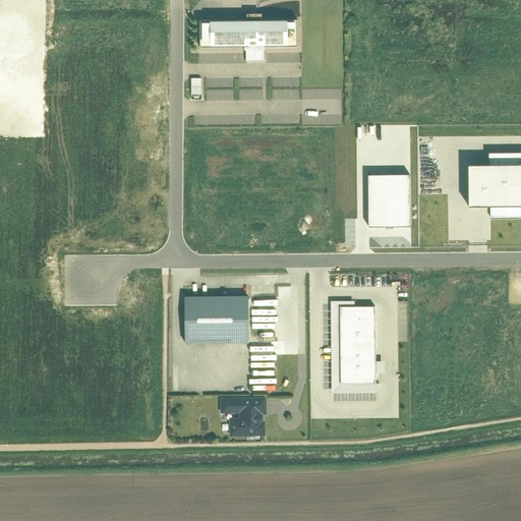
[(244,22),(199,22),(199,49),(293,49),(293,21),(262,21),(262,16),(244,16),(244,22)]
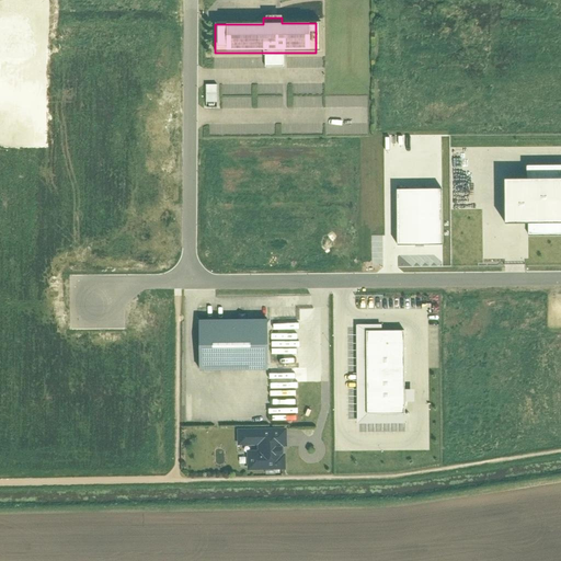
[(204,102),(218,102),(218,84),(204,84),(204,102)]
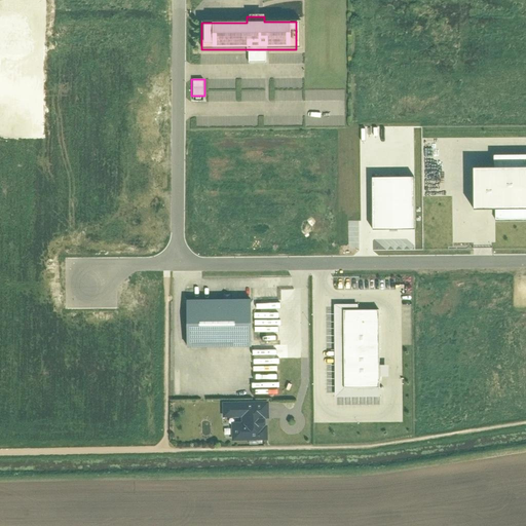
[(525,154),(488,155),(488,167),(462,167),(463,208),(492,208),(492,220),(525,219),(525,154)]
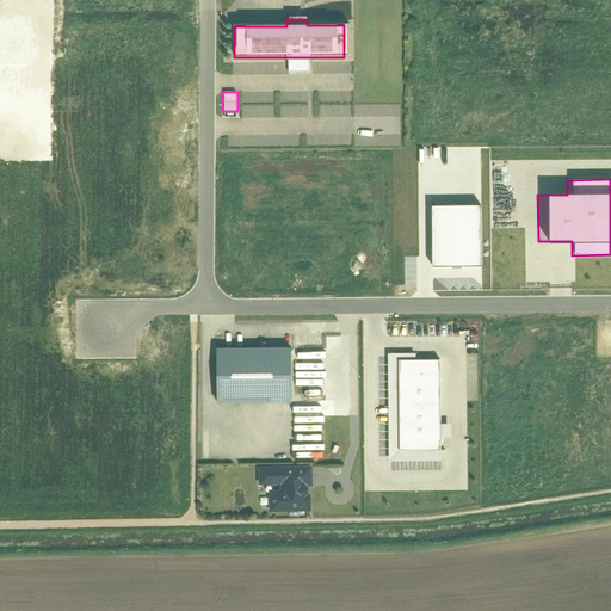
[(432,205),(433,266),(481,265),(481,205),(432,205)]
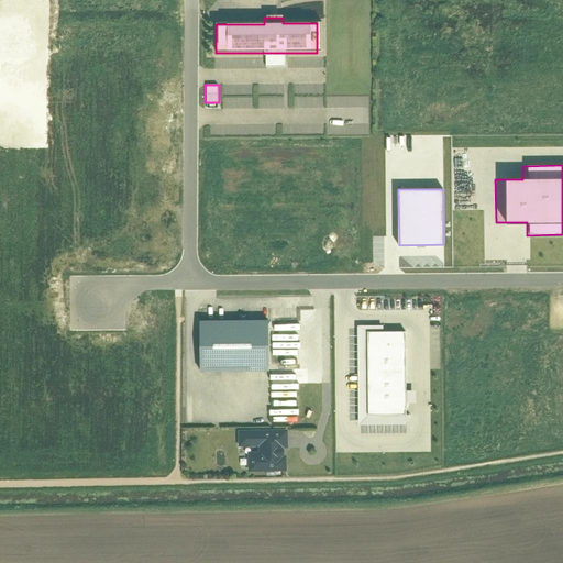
[(268,372),(267,321),(198,321),(199,348),(203,348),(203,373),(268,372)]
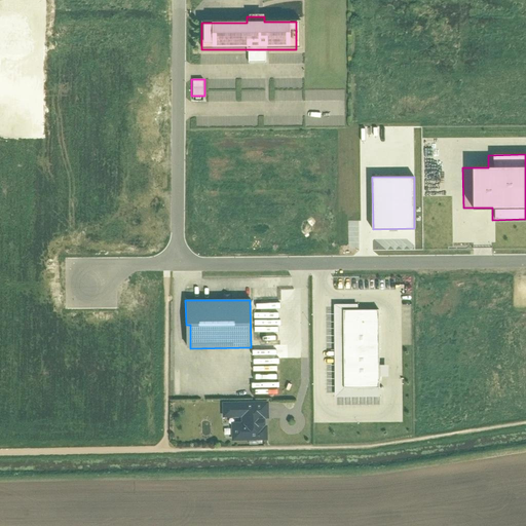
[(358,310),(358,305),(334,305),(334,398),(379,398),(379,310),(358,310)]
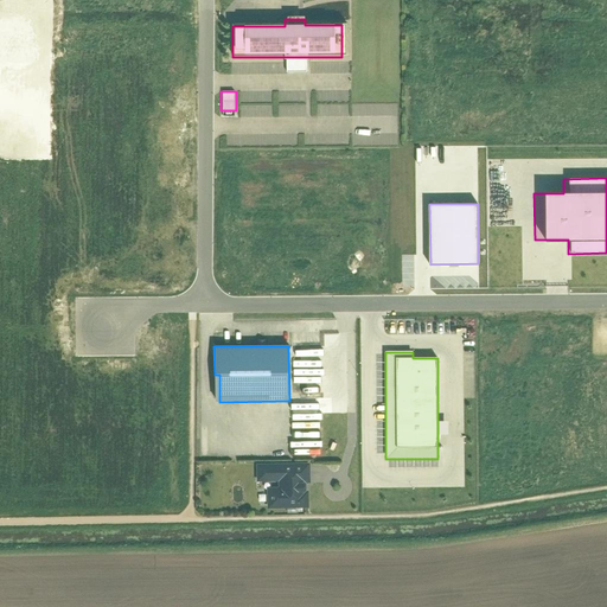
[(310,464),(256,465),(256,483),(278,483),(278,487),(267,487),(267,510),(310,509),(310,491),(306,491),(306,484),(311,484),(310,464)]
